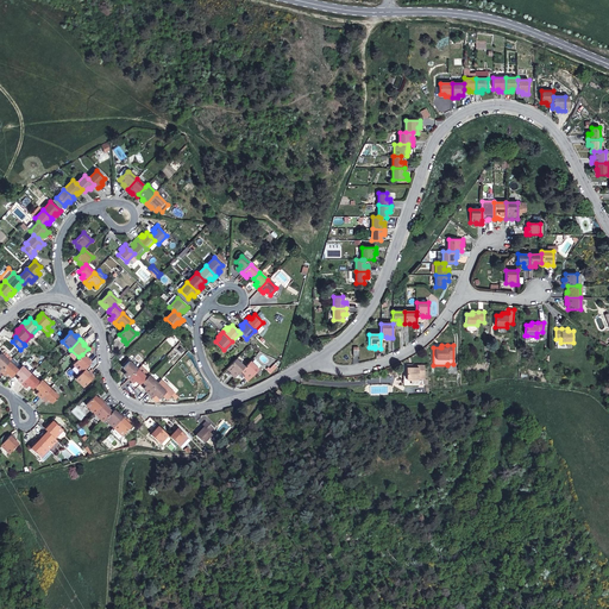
[(86,358),(85,358),(82,355),(79,357),(73,364),(81,372),(85,369),(92,362),(89,359),(87,357),(86,358)]
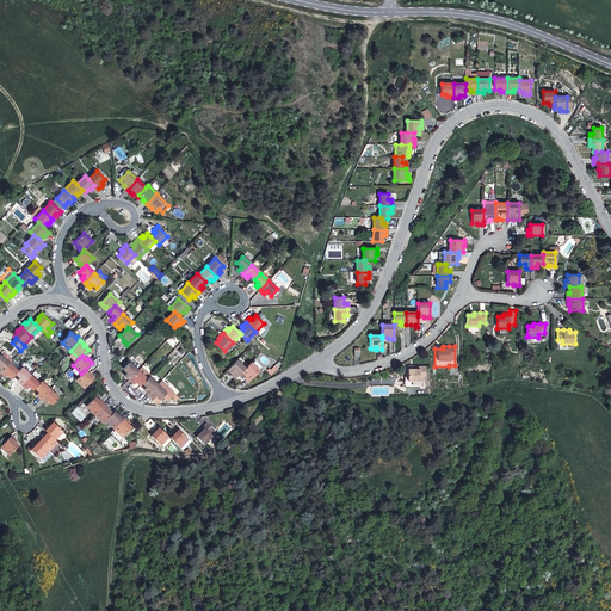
[(227,370),(229,372),(232,374),(230,375),(232,376),(233,377),(235,378),(241,372),(245,369),(236,360),(227,370)]
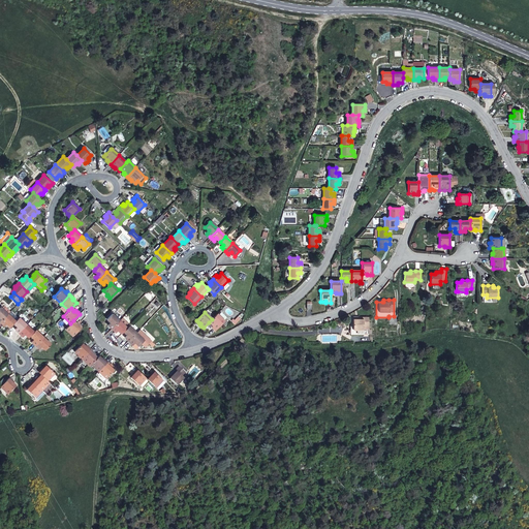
[(110,327),(112,329),(119,320),(112,313),(106,319),(111,322),(107,325),(110,327)]
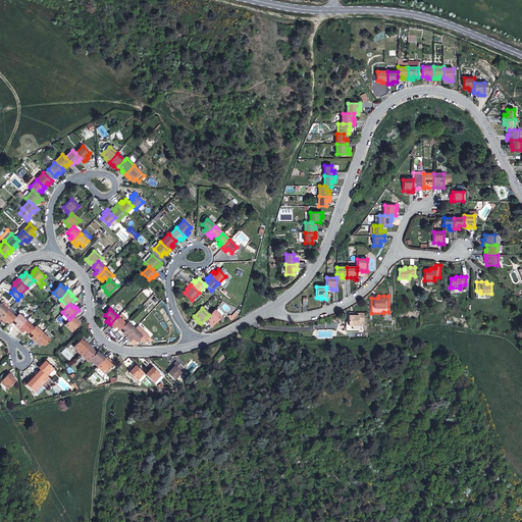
[(6,319),(10,322),(13,319),(15,317),(7,310),(0,318),(2,320),(4,321),(6,319)]
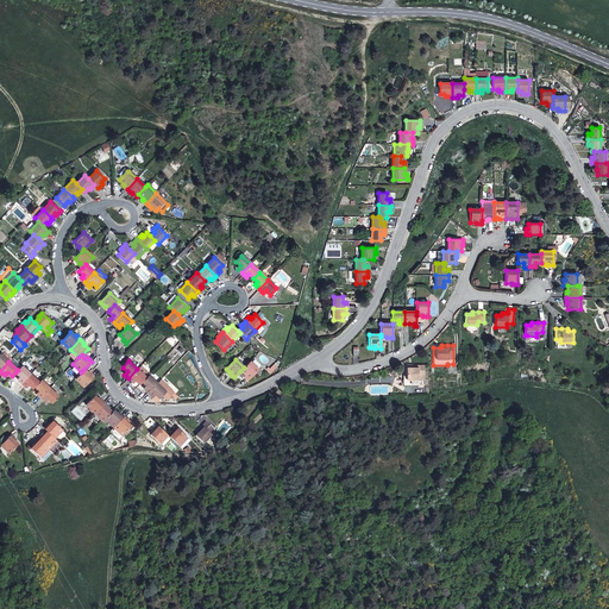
[(258,370),(250,362),(244,368),(240,371),(245,375),(244,376),(246,378),(249,380),(258,370)]
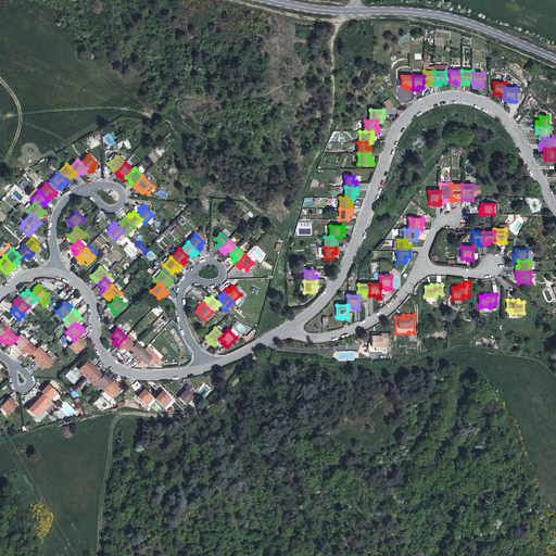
[(17,348),(20,350),(27,341),(20,333),(16,338),(14,340),(19,343),(15,346),(17,348)]
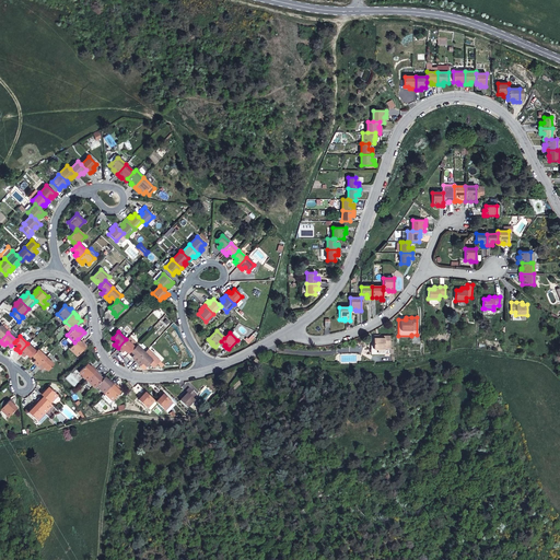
[(378,338),(373,338),(371,338),(371,354),(384,354),(384,353),(389,353),(389,336),(384,336),(378,336),(378,338)]
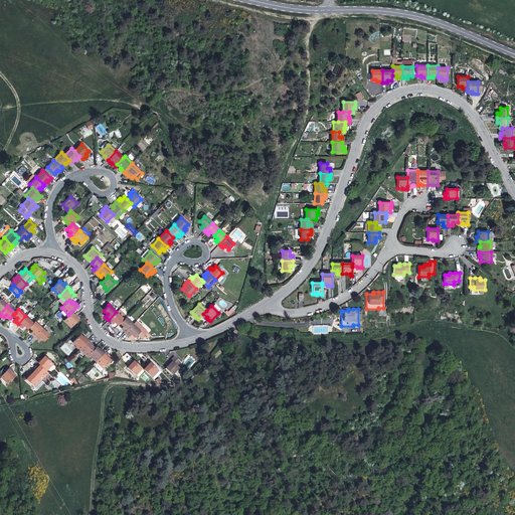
[(115,321),(118,325),(120,323),(124,319),(125,318),(126,317),(119,310),(116,312),(109,320),(111,322),(112,324),(115,321)]
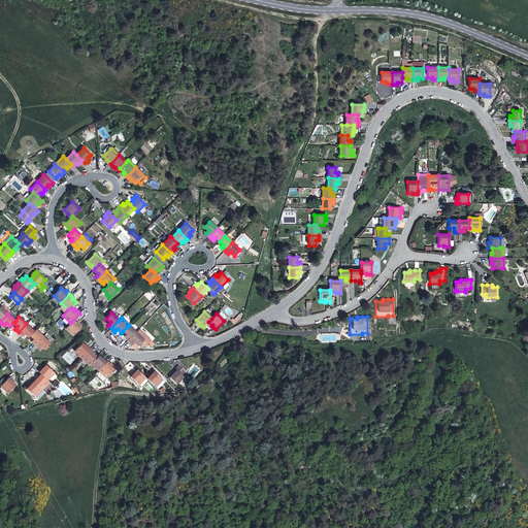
[(76,324),(75,323),(73,320),(70,323),(65,328),(72,335),(81,326),(79,324),(77,323),(76,324)]
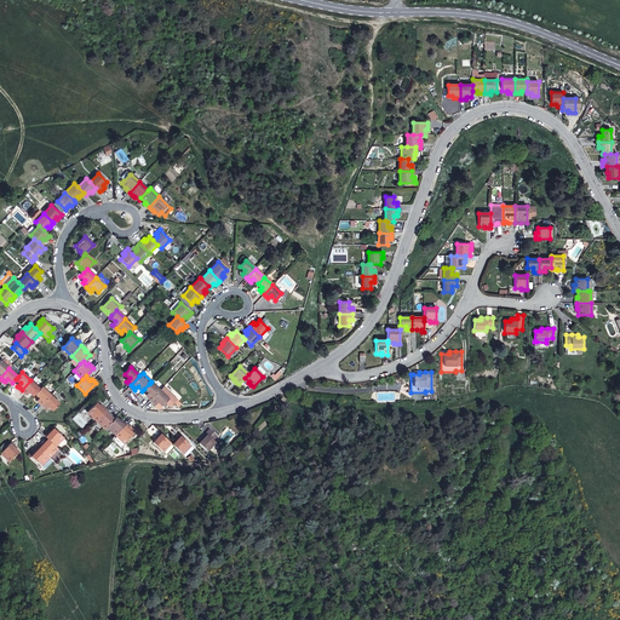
[(29,391),(33,395),(35,394),(40,389),(30,380),(22,390),(24,392),(27,394),(29,391)]
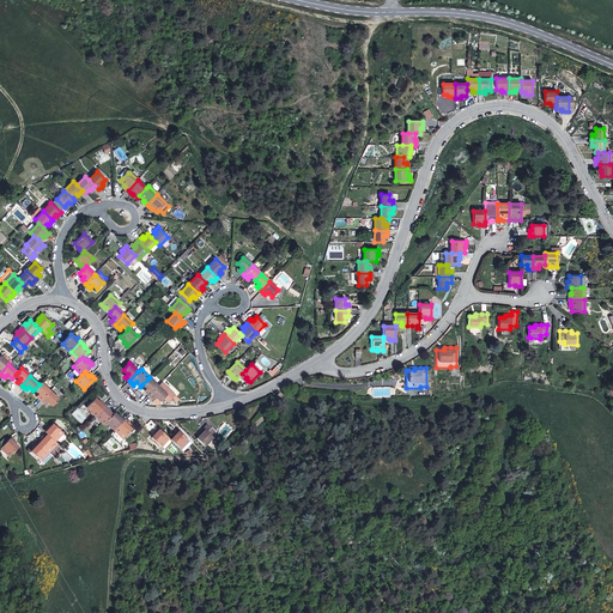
[(158,386),(149,378),(147,380),(143,384),(147,388),(144,392),(146,393),(149,395),(158,386)]
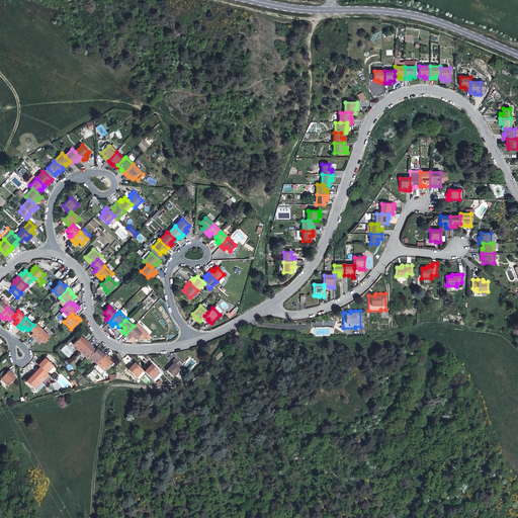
[(41,330),(34,323),(33,325),(29,329),(33,332),(30,334),(32,336),(34,338),(41,330)]
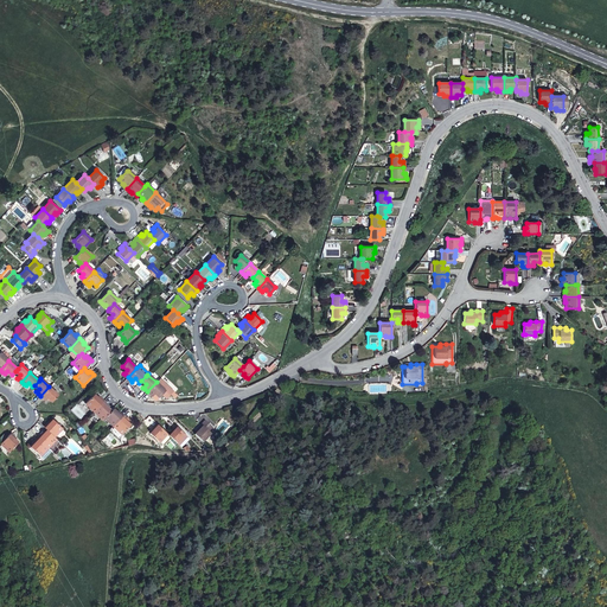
[(165,391),(157,382),(147,391),(149,394),(152,396),(154,394),(159,397),(165,391)]
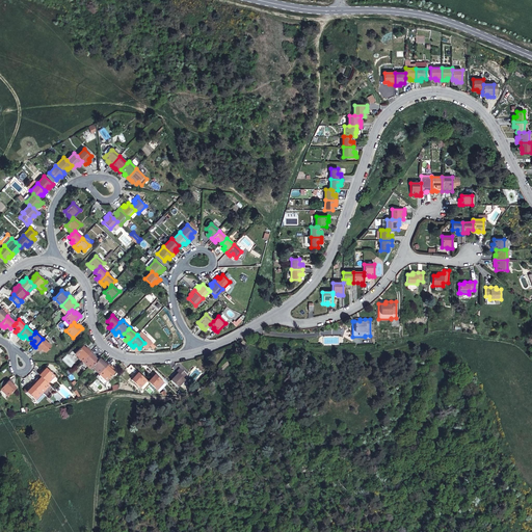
[(51,346),(43,339),(35,347),(37,349),(40,351),(42,348),(45,352),(51,346)]
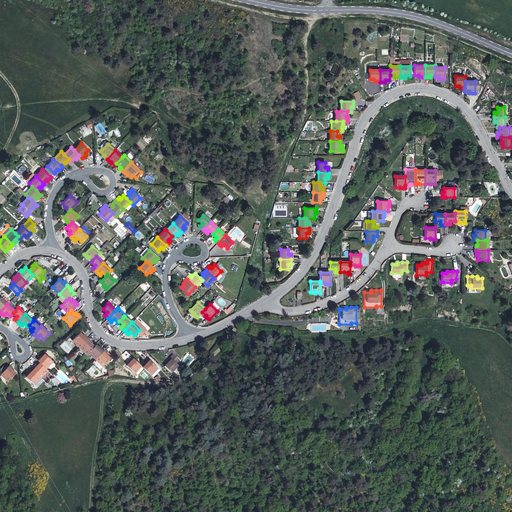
[(83,336),(82,335),(80,333),(79,332),(72,340),(79,347),(87,338),(83,335),(83,336)]
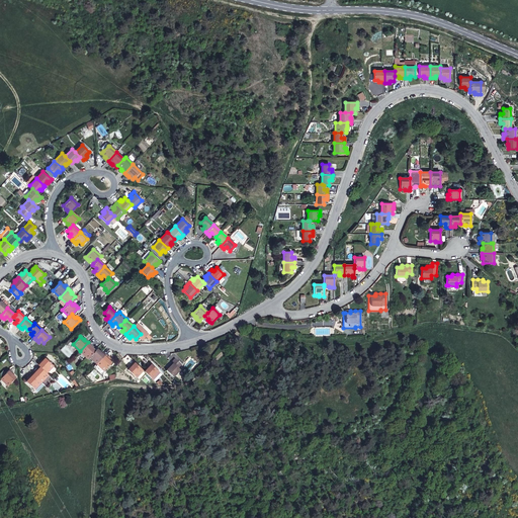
[(91,347),(92,346),(90,344),(88,342),(80,351),(87,358),(89,356),(94,350),(92,348),(91,347)]
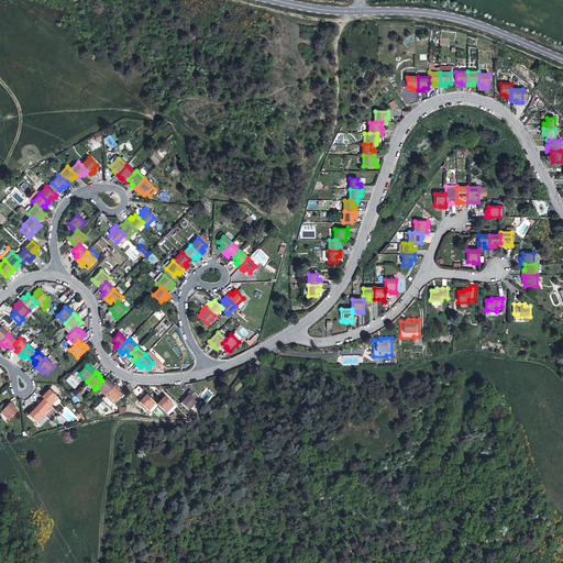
[(109,383),(108,382),(105,378),(102,381),(97,387),(105,395),(113,385),(111,383),(110,382),(109,383)]
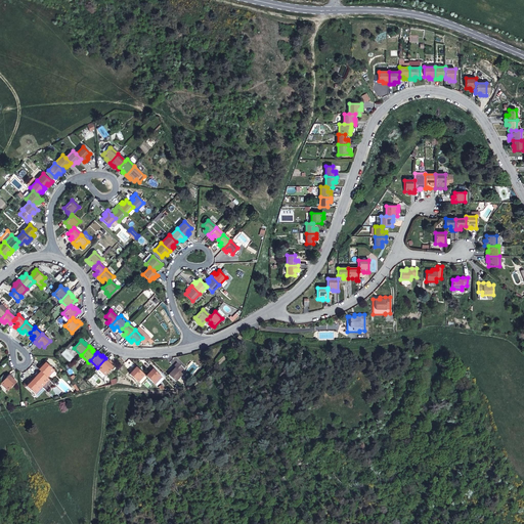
[(110,362),(108,361),(106,359),(105,358),(97,367),(94,370),(101,378),(106,373),(111,368),(113,366),(110,364),(108,363),(110,362)]
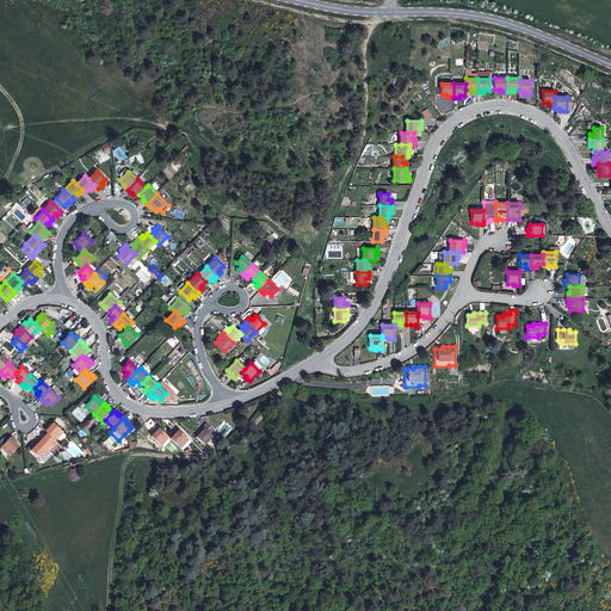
[(49,426),(47,427),(44,430),(48,433),(55,439),(62,431),(54,423),(50,425),(49,426)]
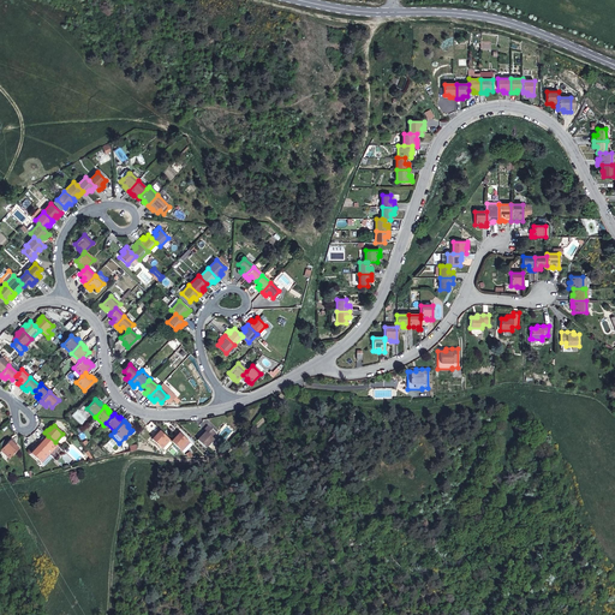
[(156,435),(155,436),(151,439),(161,448),(169,440),(159,429),(157,431),(155,433),(155,434),(156,435)]
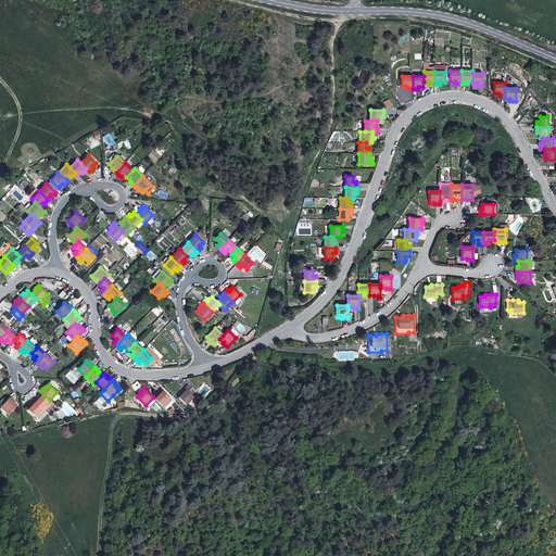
[(159,395),(158,396),(155,399),(163,407),(171,400),(162,390),(160,392),(158,394),(159,395)]
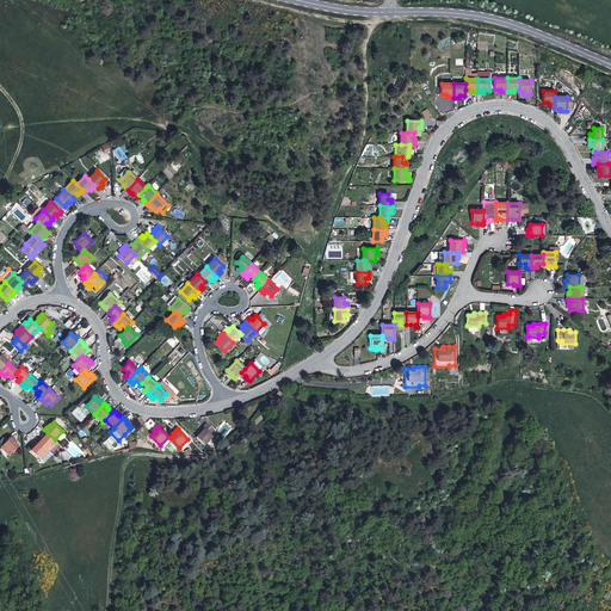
[(199,433),(195,437),(204,446),(213,438),(203,429),(199,433)]
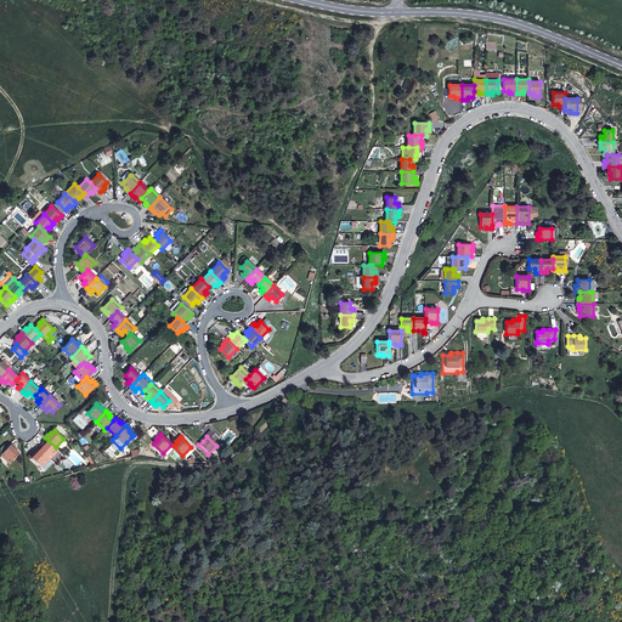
[(49,458),(57,450),(56,447),(49,441),(45,444),(44,445),(43,444),(41,446),(39,448),(49,458)]
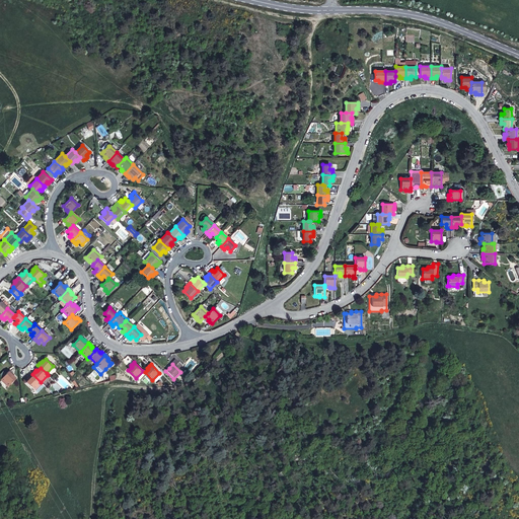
[(12,375),(13,374),(11,372),(9,370),(0,379),(8,386),(15,378),(13,376),(12,375)]
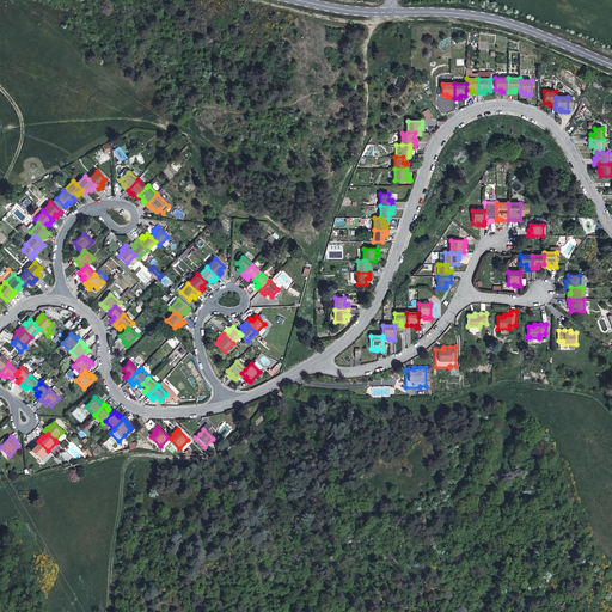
[(41,459),(48,451),(38,441),(37,442),(36,444),(34,446),(35,446),(34,447),(31,451),(41,459)]
